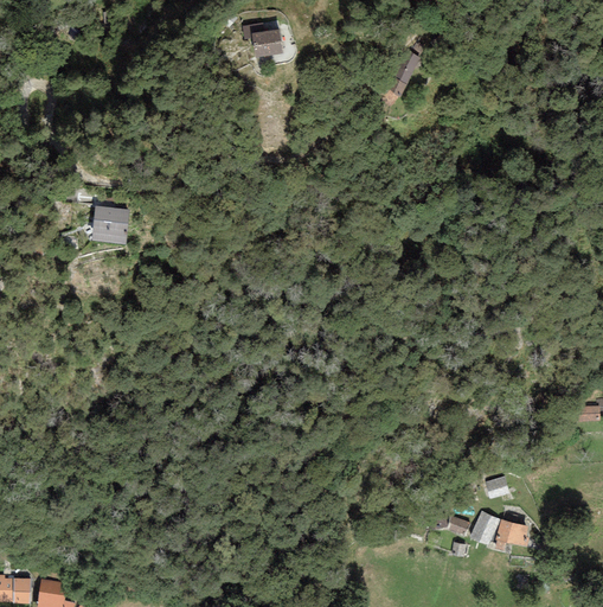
[(284,30),(255,34),(258,58),(288,53),(284,30)]
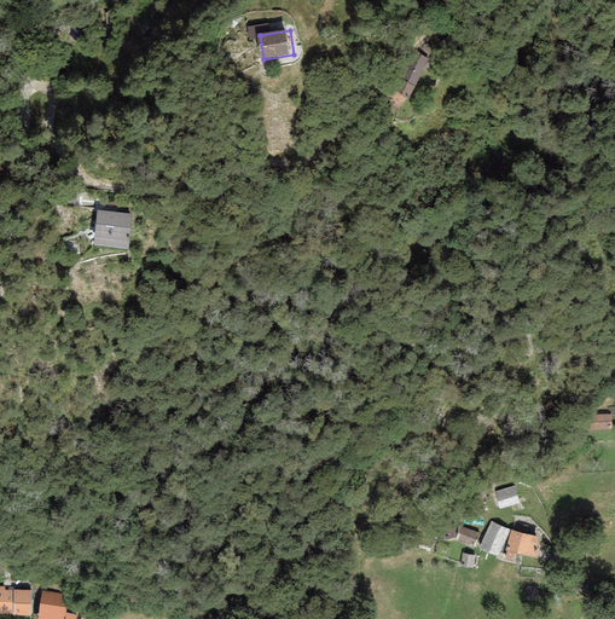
[(430,63),(413,52),(387,90),(402,102),(430,63)]
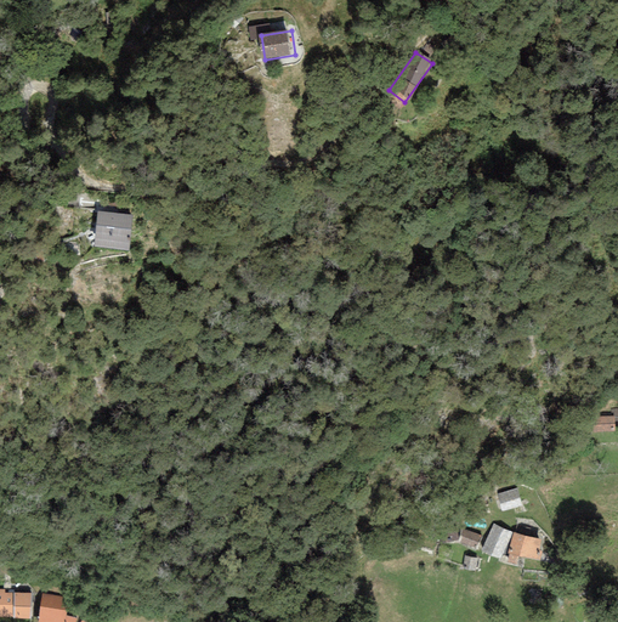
[(137,216),(101,210),(96,243),(131,249),(137,216)]
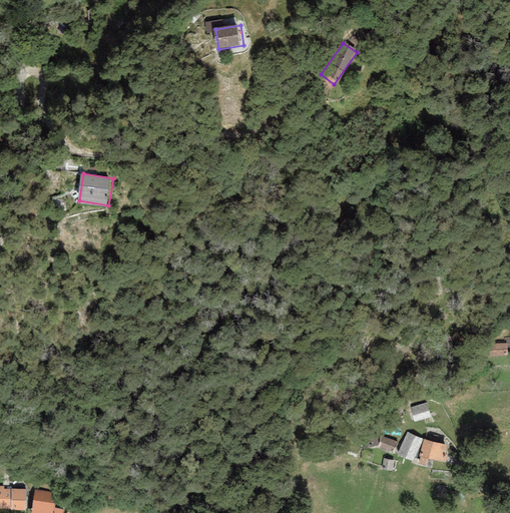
[(506,356),(505,343),(481,344),(482,357),(506,356)]
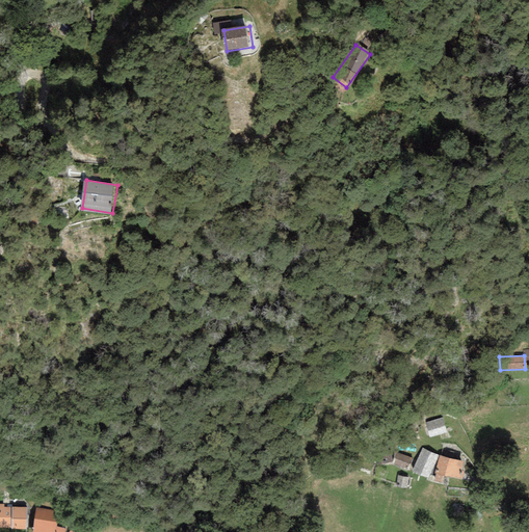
[(441,420),(424,426),(428,439),(445,432),(441,420)]
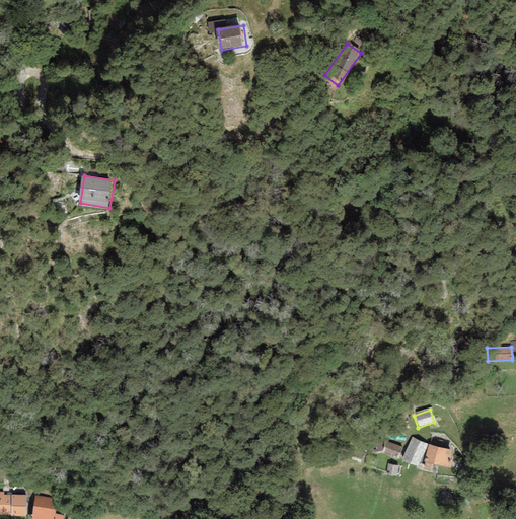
[(452,450),(412,436),(400,459),(418,467),(422,460),(446,467),(452,450)]
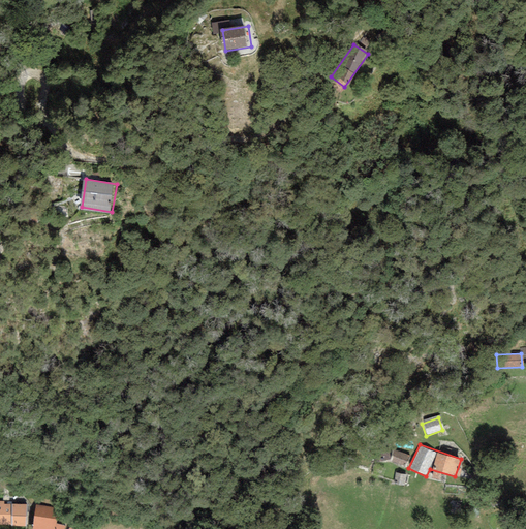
[(409,454),(394,448),(389,462),(405,467),(409,454)]
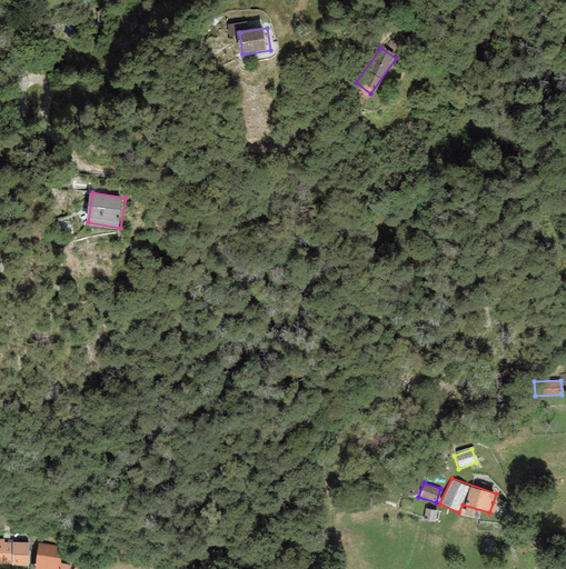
[(437,512),(425,509),(423,520),(435,522),(437,512)]
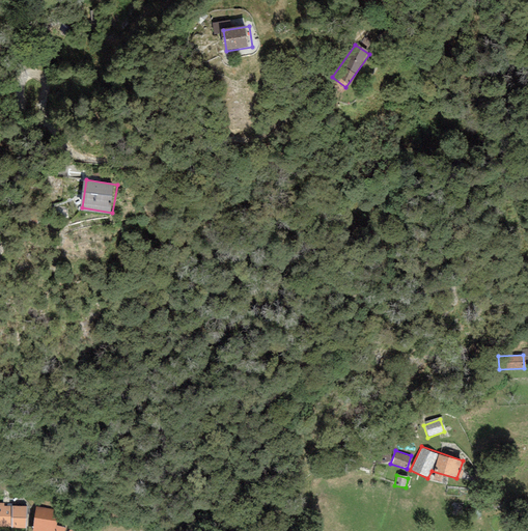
[(0,530),(17,530),(24,530),(25,506),(0,504),(0,530)]
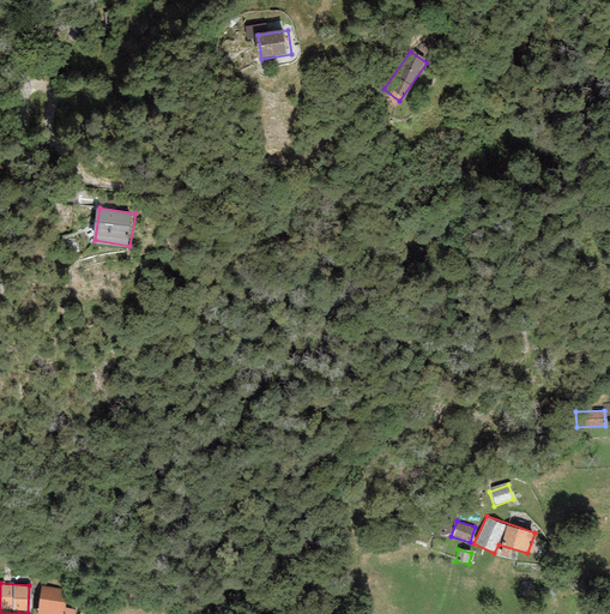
[(74,613),(76,609),(38,601),(36,613),(74,613)]
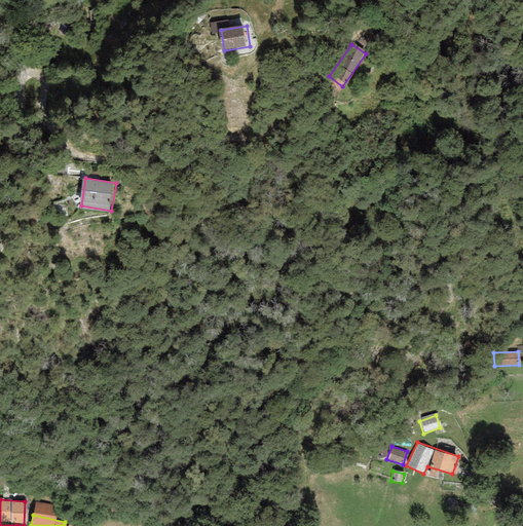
All buildings are outlined.
